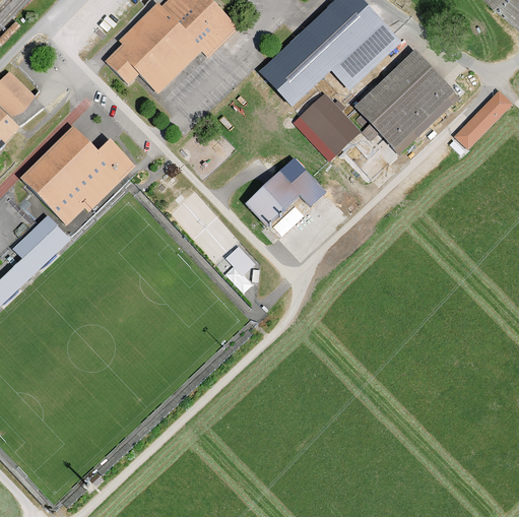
[(128,83),(138,73),(157,92),(201,49),(208,56),(238,26),(211,0),(166,0),(160,5),(156,2),(119,40),(122,43),(105,60),(128,83)]
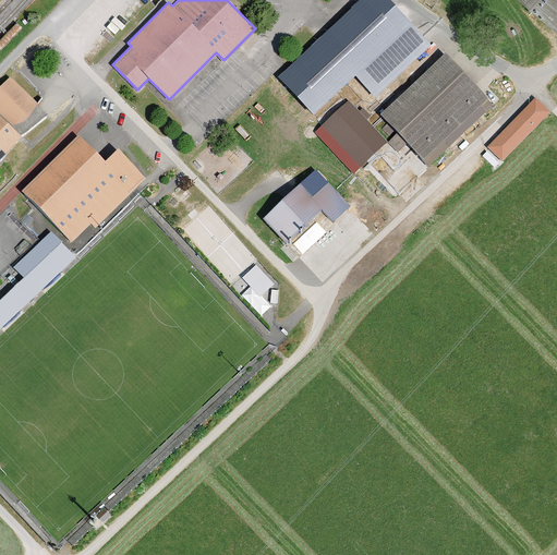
[(428,45),(385,0),(358,0),(277,77),(312,115),(353,74),(375,96),(428,45)]
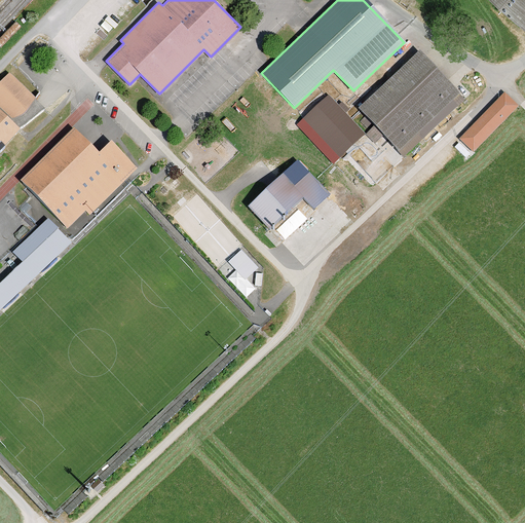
[(496,0),(524,26),(524,0),(496,0)]
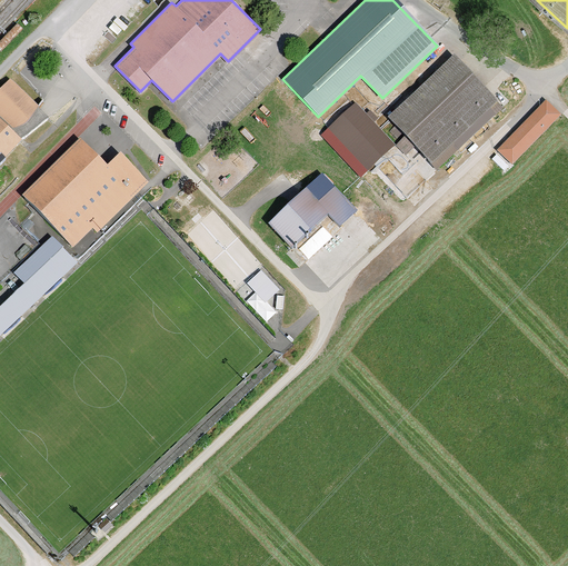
[(501,105),(452,55),(388,117),(437,168),(501,105)]
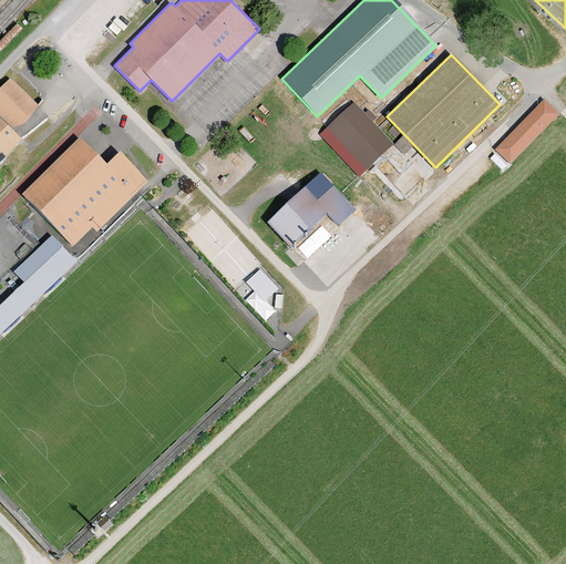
[(0,159),(20,139),(48,114),(9,77),(0,85),(0,159)]
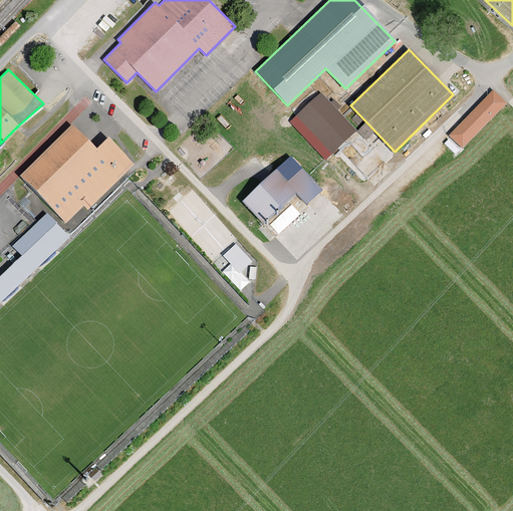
[(493,88),(448,133),(462,146),(506,101),(493,88)]
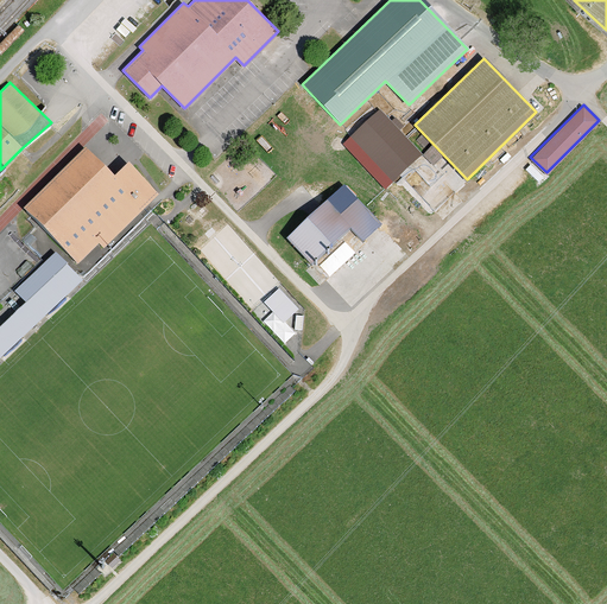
[(422,152),(379,108),(351,134),(393,179),(422,152)]
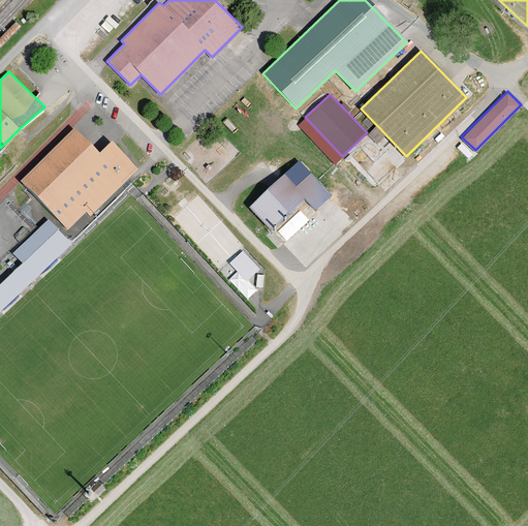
[(90,214),(136,166),(112,141),(99,153),(72,127),(21,180),(67,226),(85,209),(90,214)]
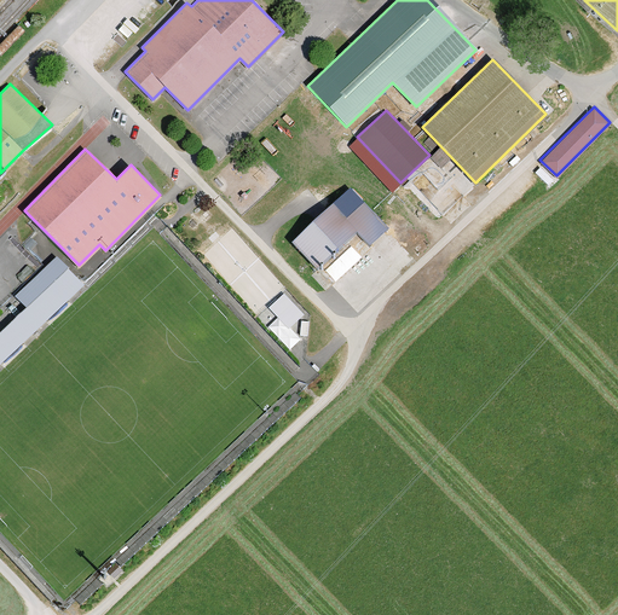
[(387,227),(350,187),(292,242),(316,267),(356,230),(369,244),(387,227)]
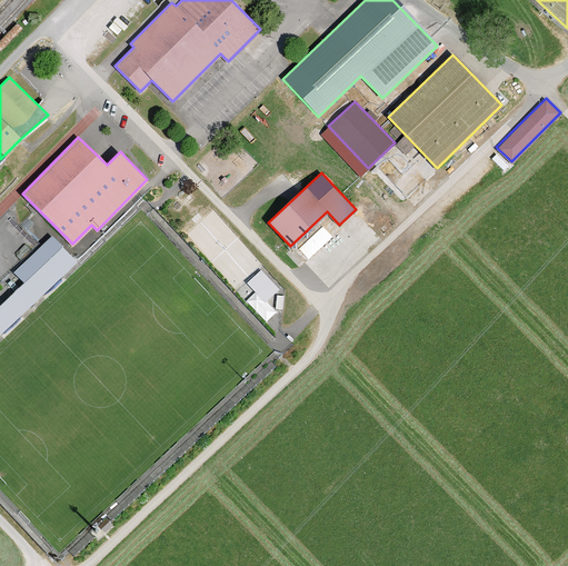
[(0,335),(77,262),(75,260),(52,237),(0,286),(0,335)]
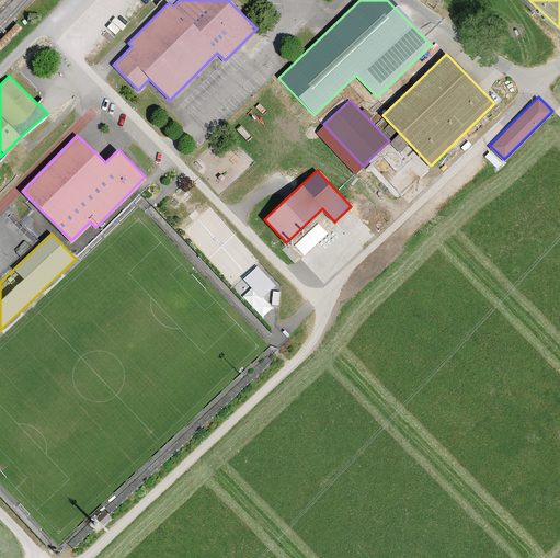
[(261,296),(274,284),(256,265),(243,279),(261,296)]
